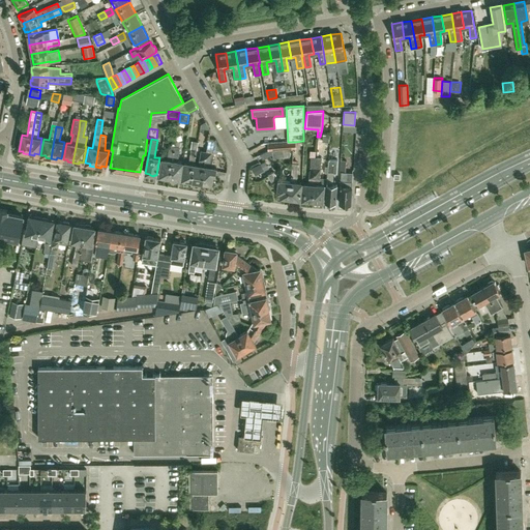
[(203,177),(203,182),(205,182),(205,184),(206,185),(208,185),(210,185),(211,183),(211,182),(212,174),(215,175),(216,168),(211,167),(214,152),(215,153),(216,145),(214,140),(208,139),(206,151),(202,175),(203,177)]
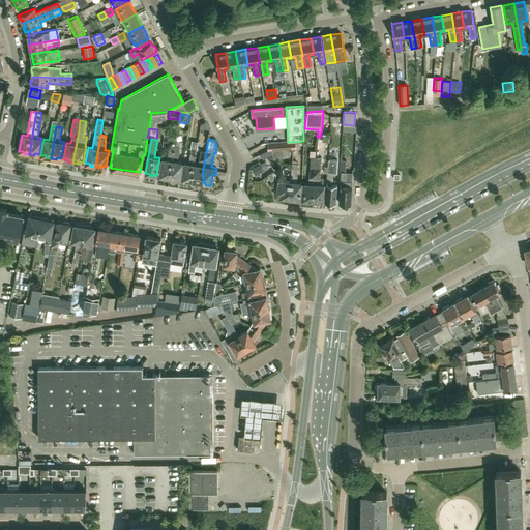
[(295,149),(295,142),(288,142),(267,143),(267,150),(277,150),(282,149),(295,149)]
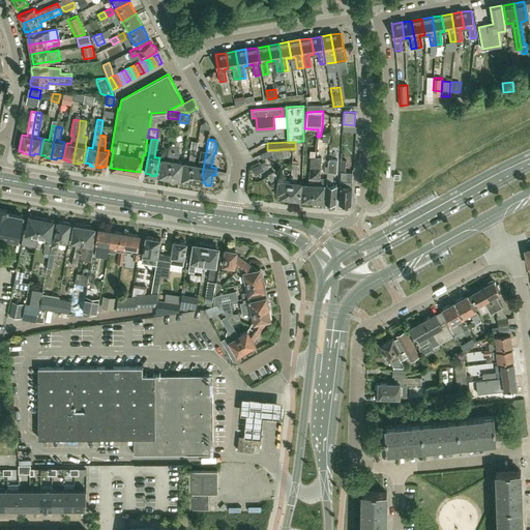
[(163,158),(159,175),(165,176),(166,177),(170,178),(174,146),(170,145),(167,159),(163,158)]
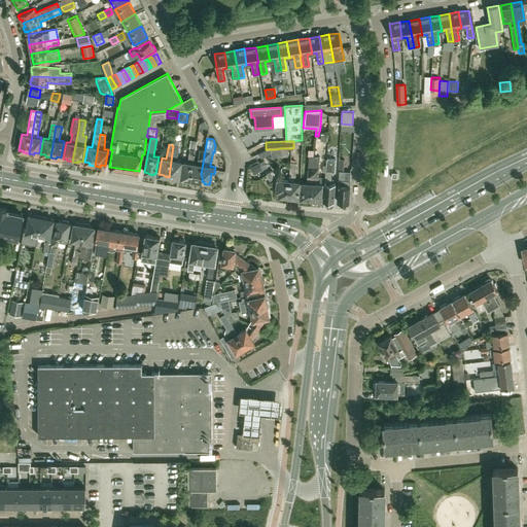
[(179,145),(173,145),(169,177),(174,178),(174,177),(178,177),(181,162),(176,161),(179,145)]
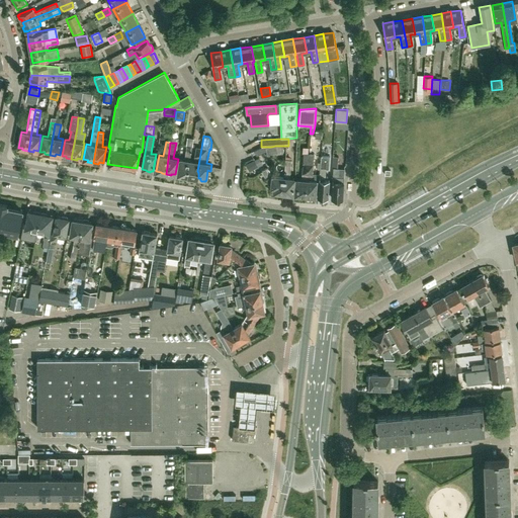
[(180,159),(177,175),(182,176),(183,176),(187,177),(190,160),(192,147),(187,146),(184,160),(180,159)]
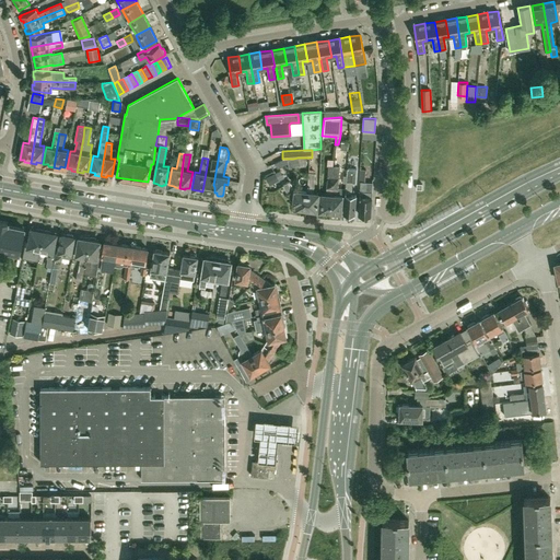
[(293,159),(287,160),(289,168),(300,166),(298,158),(293,159)]
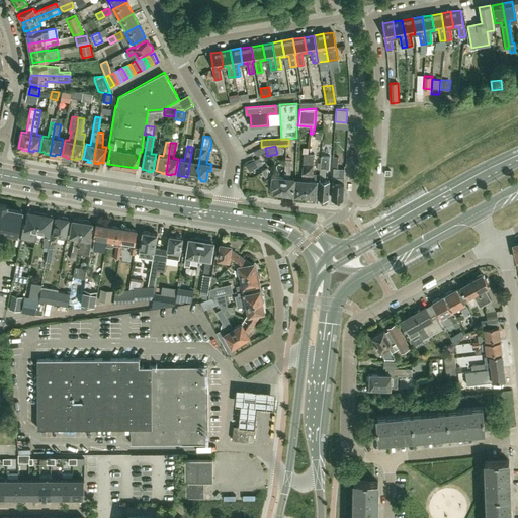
[(194,160),(190,160),(187,177),(191,178),(192,177),(198,178),(198,173),(197,171),(201,148),(196,147),(194,160)]
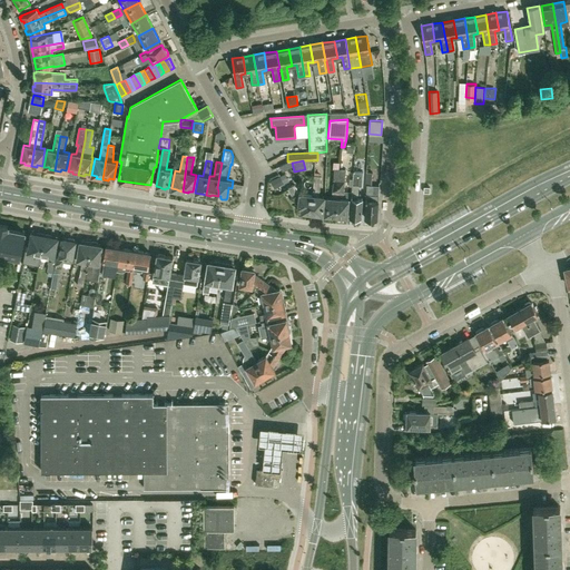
[(334,168),(331,197),(326,197),(325,214),(330,215),(328,217),(335,217),(336,198),(340,168),(334,168)]
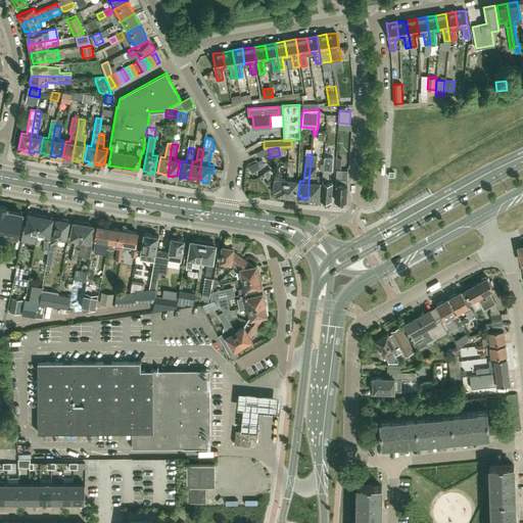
[(312,154),(308,182),(307,199),(314,200),(314,198),(318,198),(319,182),(315,182),(317,155),(313,154),(312,154)]
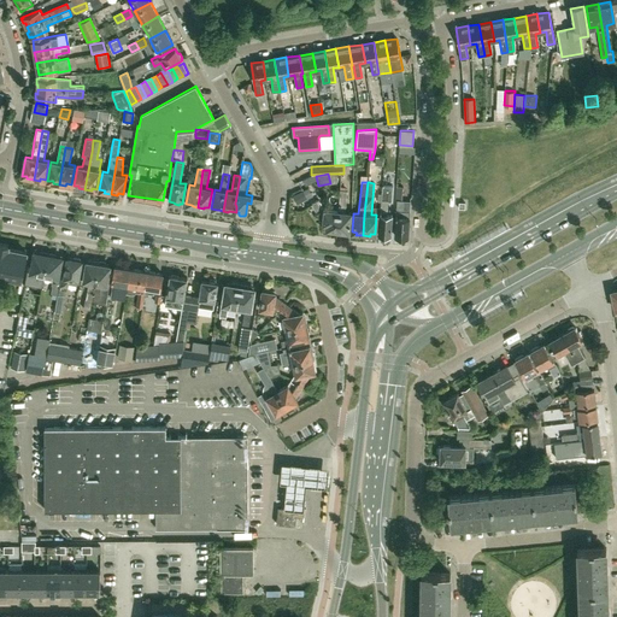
[(382,186),(380,213),(378,234),(382,235),(382,236),(386,238),(389,236),(389,235),(391,235),(392,215),(387,215),(388,201),(392,201),(393,186),(382,186)]
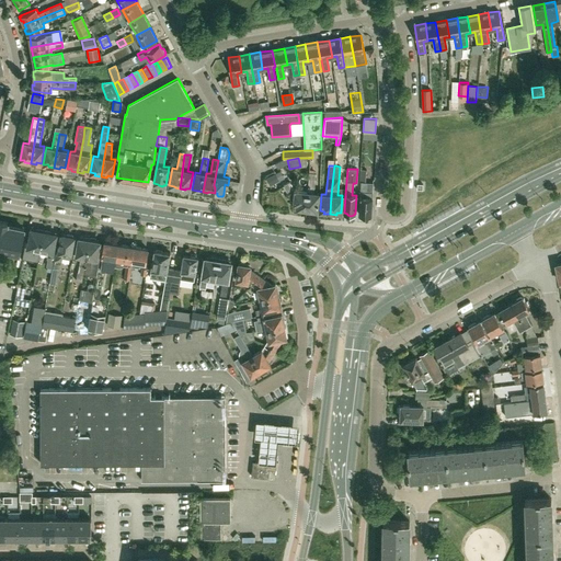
[(359,181),(362,182),(358,214),(365,215),(365,216),(369,216),(369,215),(371,215),(373,192),(367,191),(367,182),(365,182),(366,170),(361,169),(359,181)]
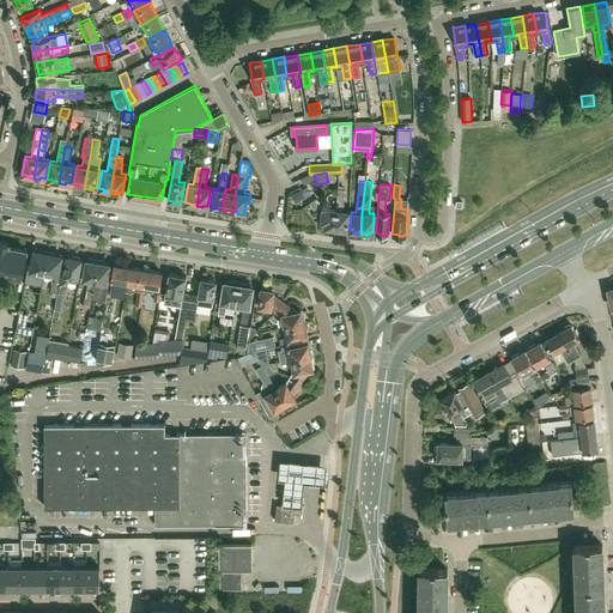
[(298,188),(290,193),(292,200),(302,195),(298,188)]
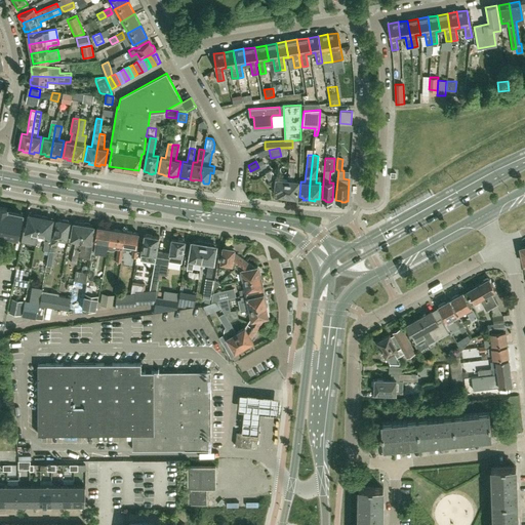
[(287,182),(286,196),(289,196),(290,198),(294,198),(295,197),(296,197),(298,179),(293,179),(295,162),(289,161),(287,178),(287,182)]
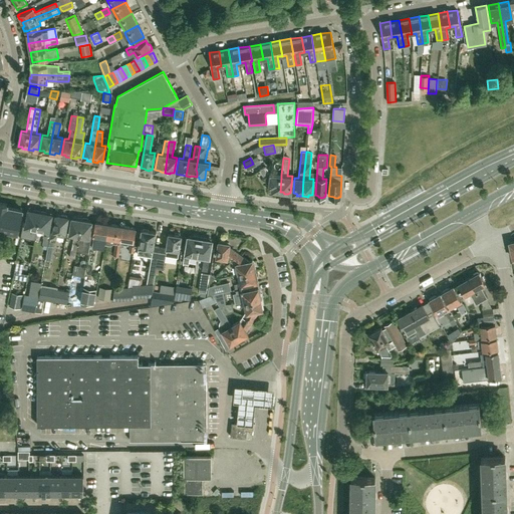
[(281,178),(281,175),(271,174),(270,173),(269,173),(265,166),(259,169),(264,177),(271,191),(273,191),(274,193),(278,193),(279,192),(280,192),(281,178)]
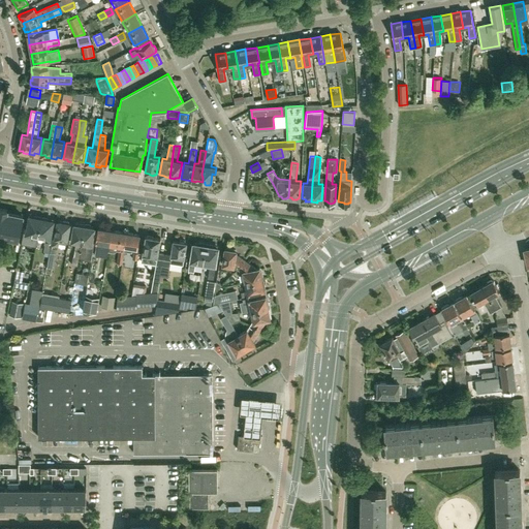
[(0,208),(0,234),(18,238),(23,216),(6,213),(6,210),(0,208)]
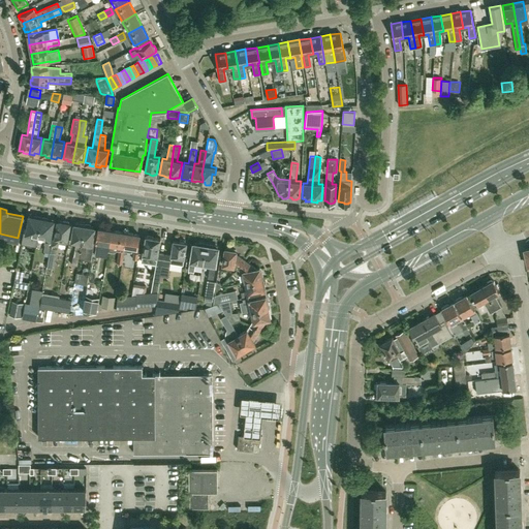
[(37,236),(40,218),(29,216),(25,237),(31,238),(31,235),(37,236)]
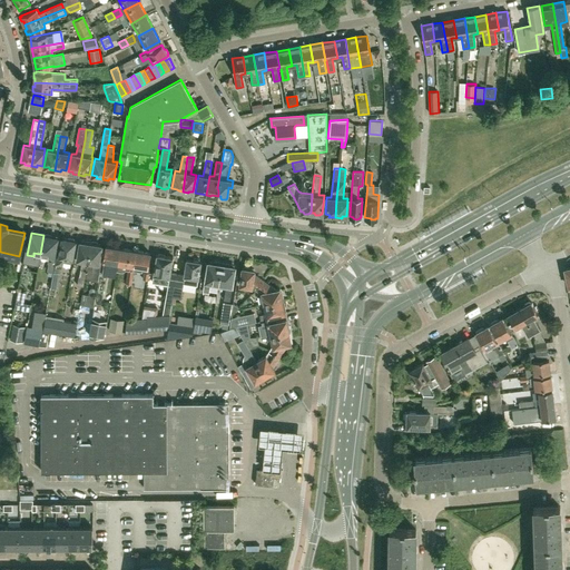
[(57,237),(43,235),(40,254),(47,255),(47,258),(48,259),(47,263),(48,264),(47,271),(53,272),(55,261),(53,259),(57,237)]
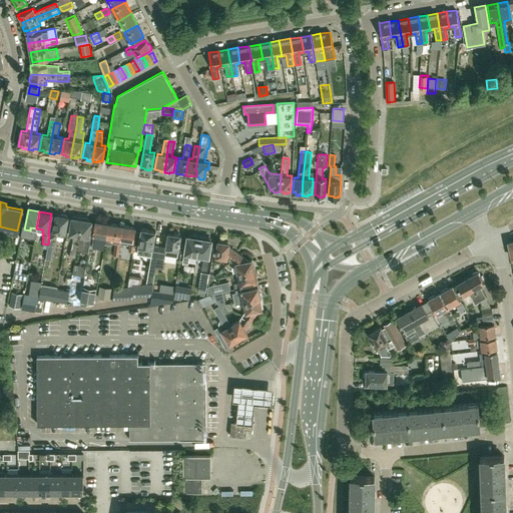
[(64,238),(67,216),(66,216),(66,215),(61,214),(61,215),(55,214),(53,230),(51,229),(50,237),(48,245),(53,245),(54,240),(55,240),(56,235),(63,236),(63,237),(64,238)]
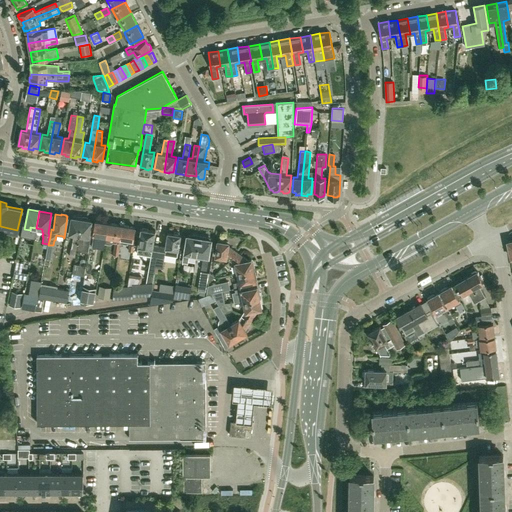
[(75,254),(81,217),(76,216),(76,218),(72,217),(69,233),(74,233),(71,248),(70,253),(75,254)]
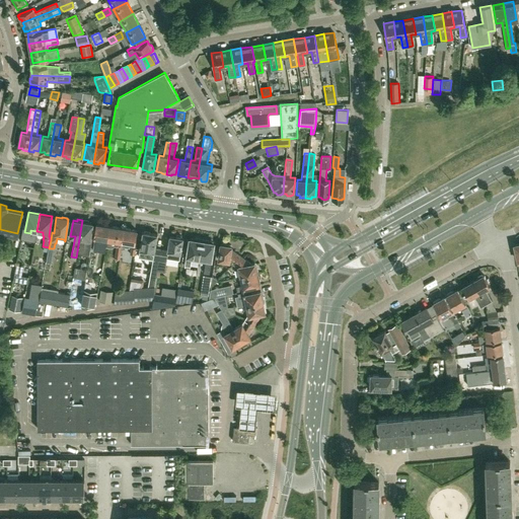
[(82,253),(84,243),(89,244),(90,239),(89,239),(92,223),(88,222),(88,221),(82,220),(76,257),(77,252),(82,253)]
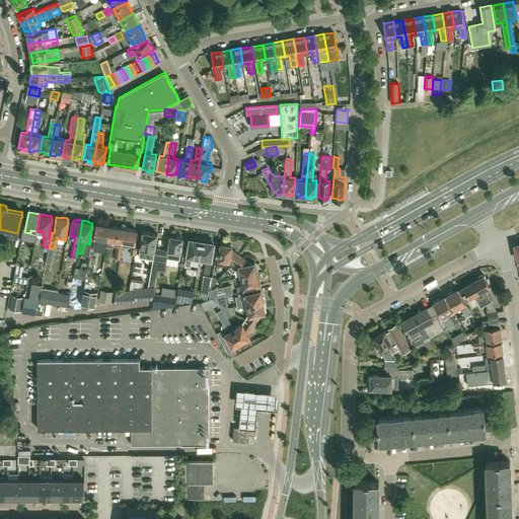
[(98,245),(105,247),(109,226),(96,224),(94,237),(99,237),(98,245)]
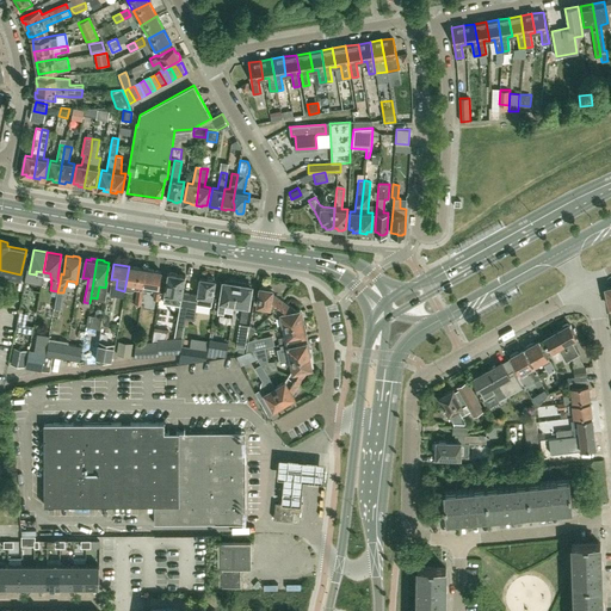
[(146,269),(129,266),(124,291),(131,292),(135,290),(136,290),(134,304),(140,306),(142,290),(146,269)]
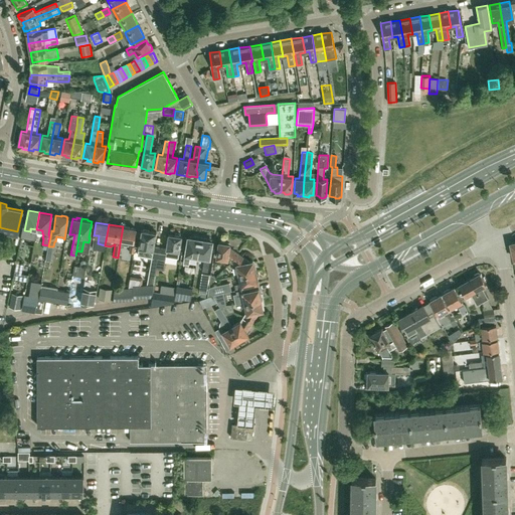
[(128,245),(129,240),(133,241),(135,228),(123,226),(120,244),(128,245)]
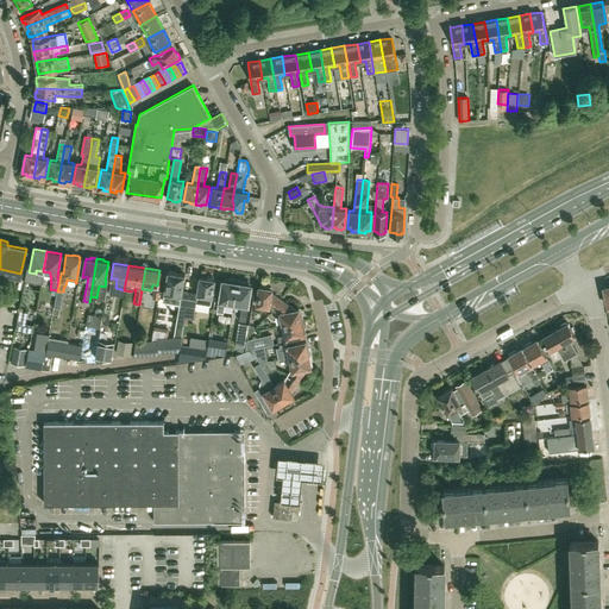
[(167,271),(163,293),(163,299),(180,302),(176,320),(184,321),(184,315),(186,315),(189,293),(182,292),(184,275),(167,271)]
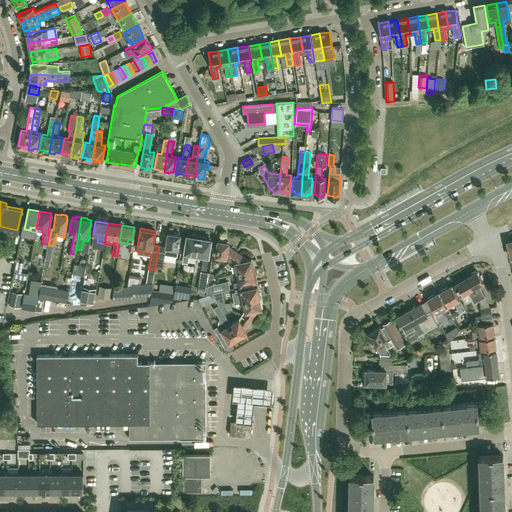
[(159,246),(156,265),(162,266),(164,254),(177,256),(180,235),(167,233),(165,247),(159,246)]
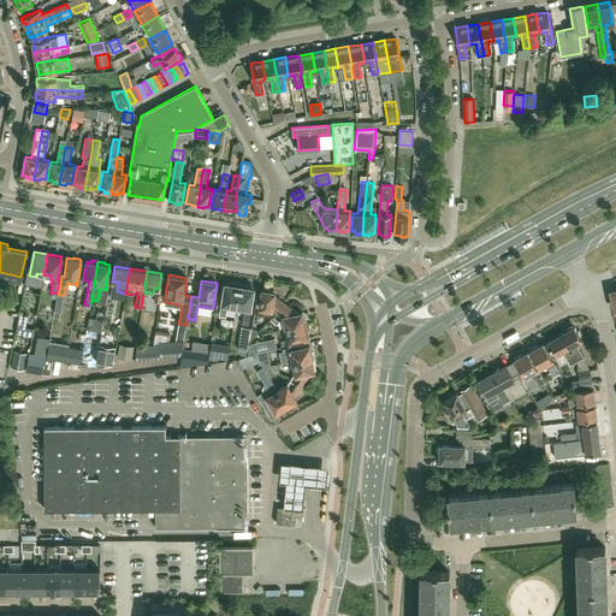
[(236,309),(240,284),(232,283),(232,285),(225,284),(224,295),(223,295),(219,315),(225,317),(226,308),(236,309)]
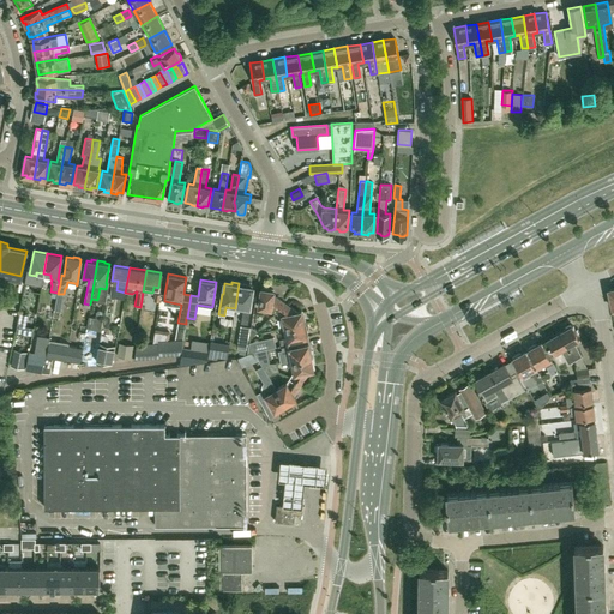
[(246,284),(239,283),(235,308),(244,309),(241,324),(247,324),(251,298),(253,288),(246,287),(246,284)]
